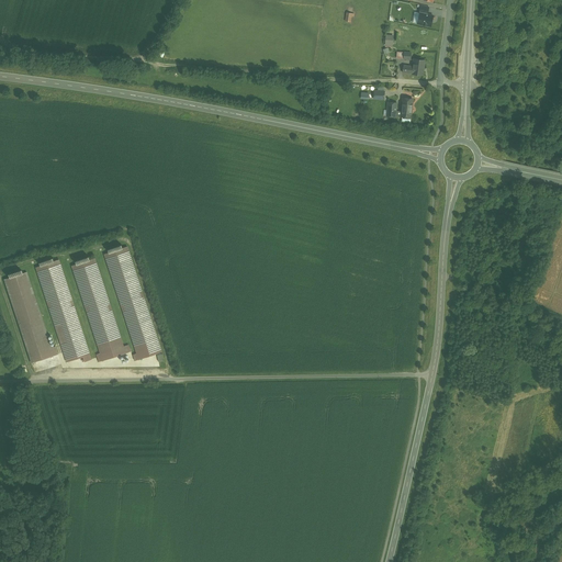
[(355,13),(347,12),(345,21),(347,22),(347,24),(349,25),(350,22),(351,22),(352,17),(353,17),(355,13)]
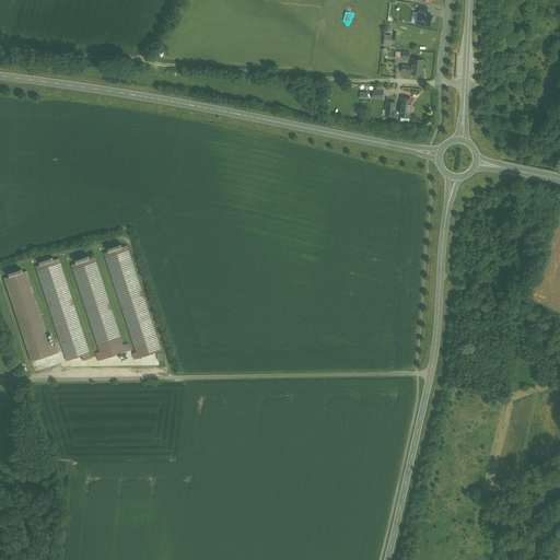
[(416,24),(429,26),(431,15),(419,13),(416,24)]
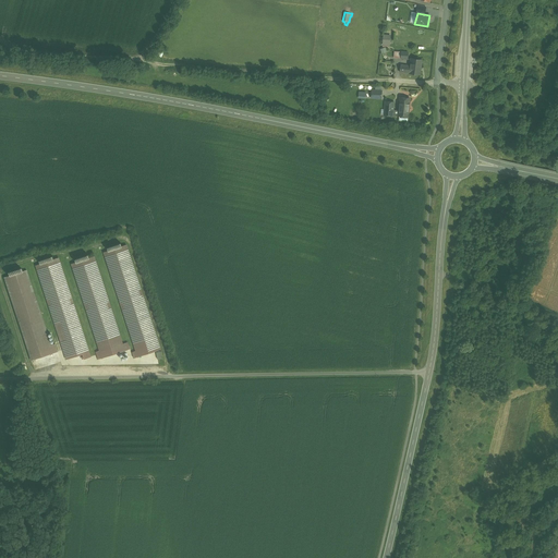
[(422,60),(411,59),(410,65),(410,73),(420,74),(422,60)]
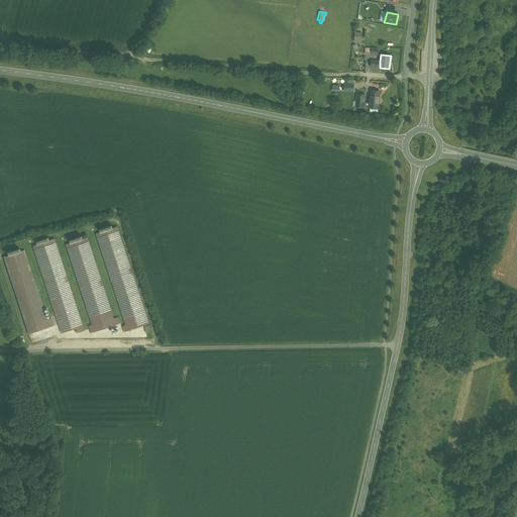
[(380,91),(371,91),(370,103),(365,102),(366,95),(357,94),(356,102),(358,102),(358,107),(365,107),(370,108),(379,109),(380,91)]
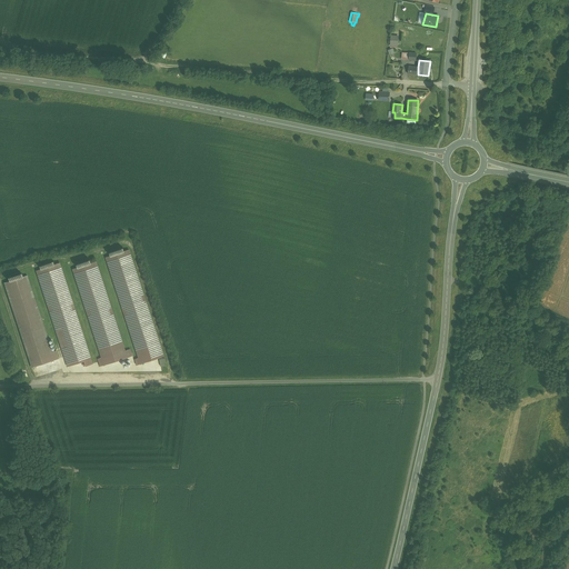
[(165,356),(129,250),(125,251),(123,248),(110,252),(111,256),(107,257),(139,358),(135,359),(137,365),(165,356)]
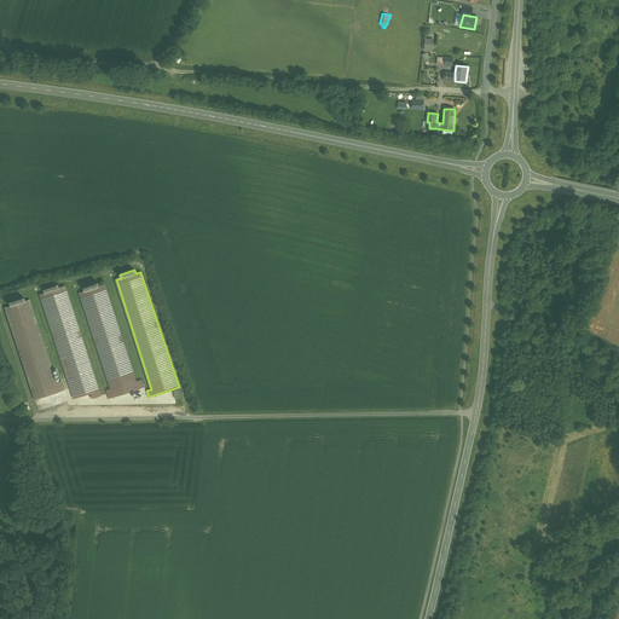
[(98,283),(84,288),(85,291),(80,293),(111,389),(106,391),(109,399),(144,387),(143,380),(137,382),(105,284),(99,287),(98,283)]
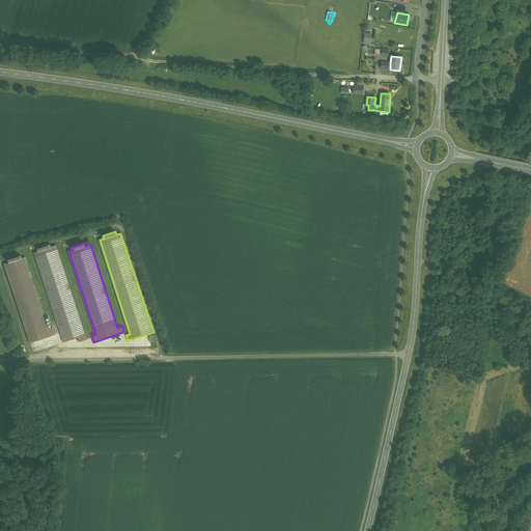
[(86,339),(56,246),(52,247),(51,244),(37,248),(38,251),(34,252),(63,342),(79,337),(80,341),(86,339)]
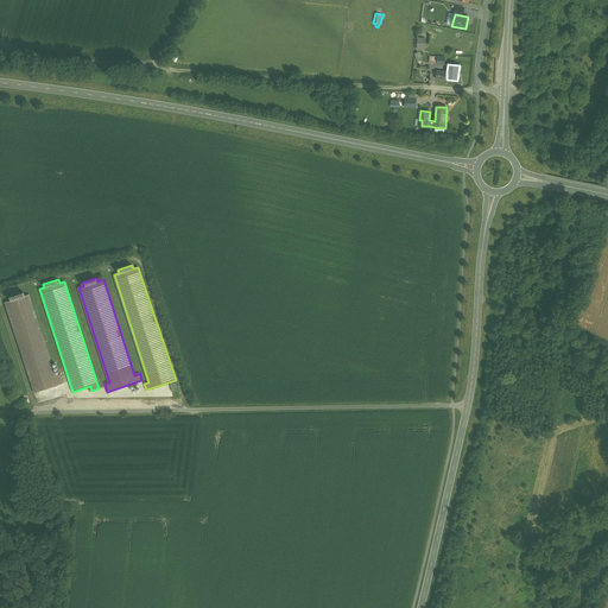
[(56,377),(29,295),(24,296),(23,292),(8,297),(10,301),(5,302),(35,393),(63,384),(61,375),(56,377)]
